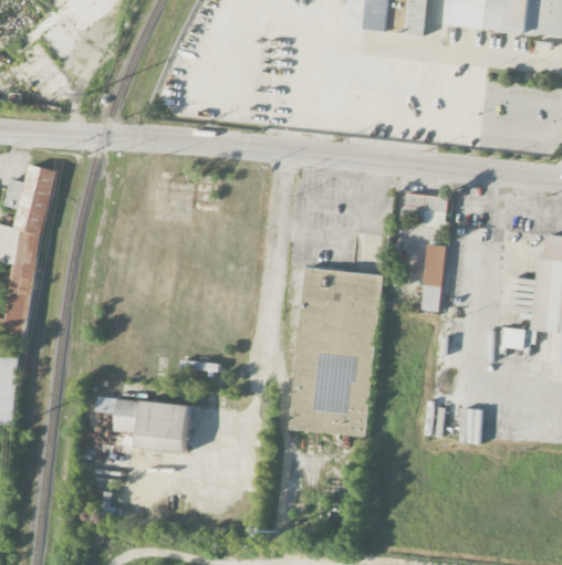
[(423,34),(425,0),(346,0),(345,28),(386,31),(388,0),(406,0),(404,33),(423,34)]
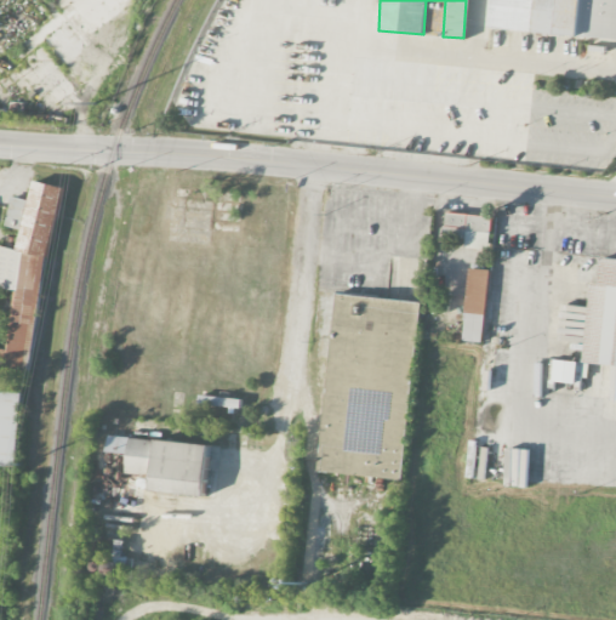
[(427,0),(422,33),(440,35),(445,0),(427,0)]
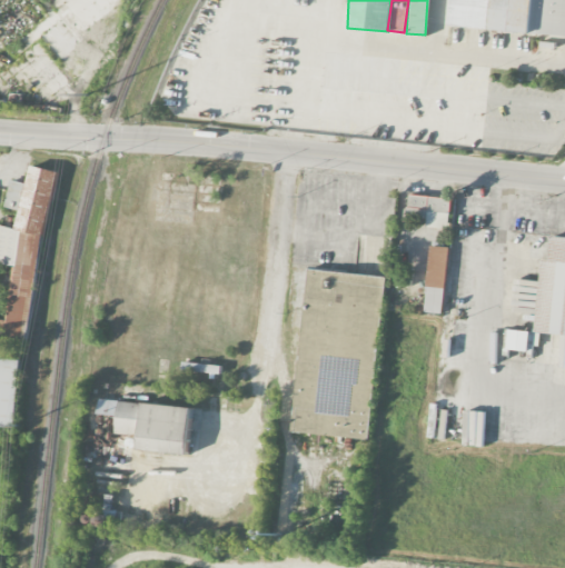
[(447,0),(445,27),(564,35),(564,0),(447,0)]
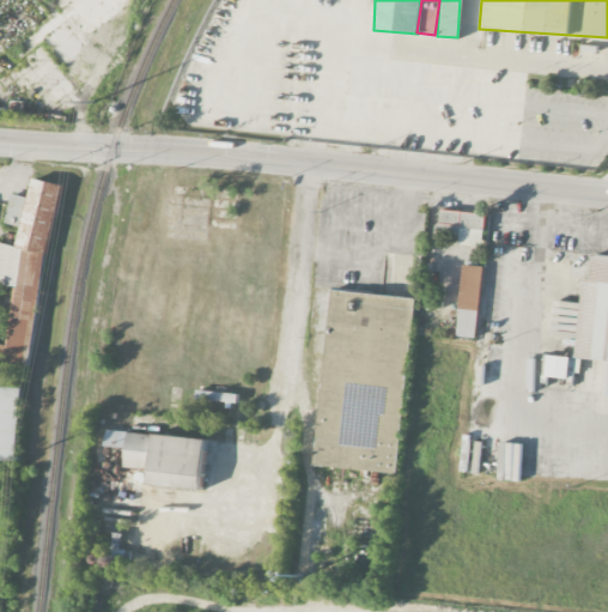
[(5,346),(0,345),(0,369),(32,373),(47,181),(29,180),(26,195),(5,194),(2,224),(16,225),(13,244),(0,243),(0,283),(10,284),(5,346)]
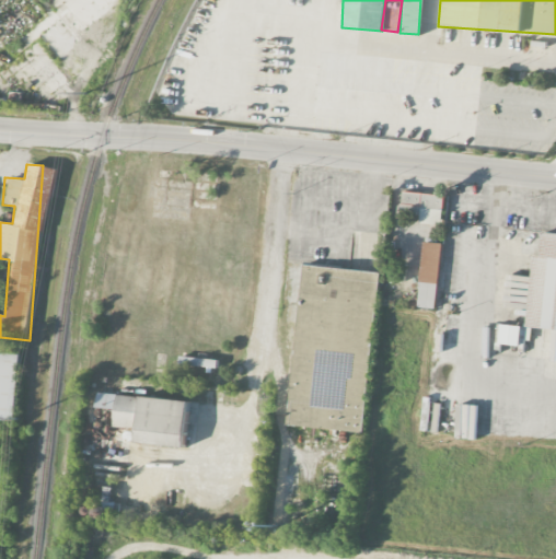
[(416,222),(439,224),(440,194),(398,191),(397,213),(417,214),(416,222)]
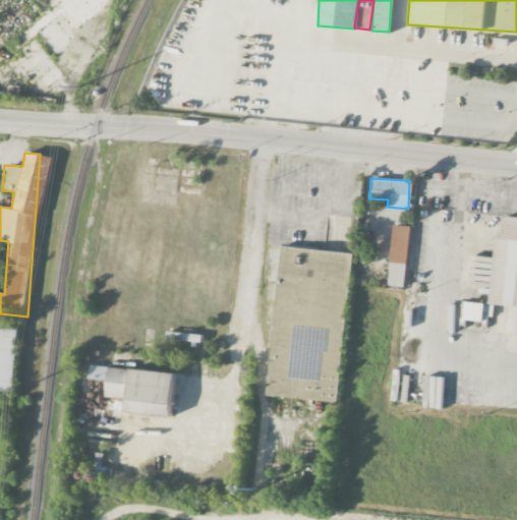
[(493,237),(487,303),(516,305),(516,217),(502,216),(500,238),(493,237)]
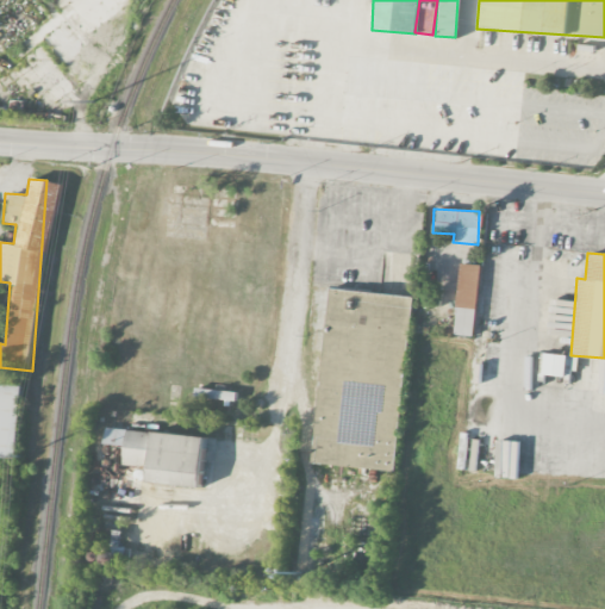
[(453,334),(472,335),(476,263),(457,262),(453,334)]
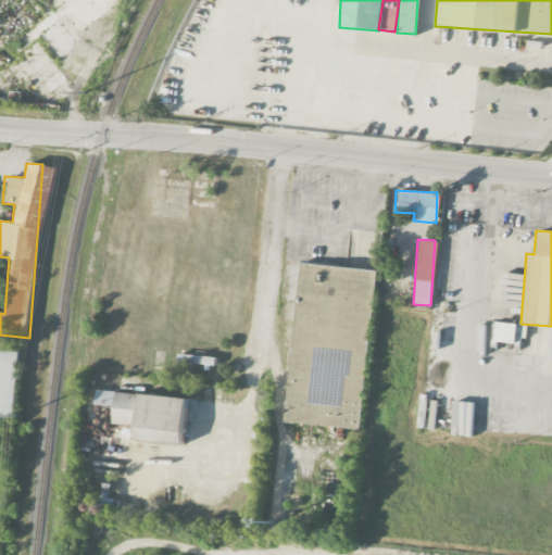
[(373,269),(297,262),(283,421),(359,429),(373,269)]
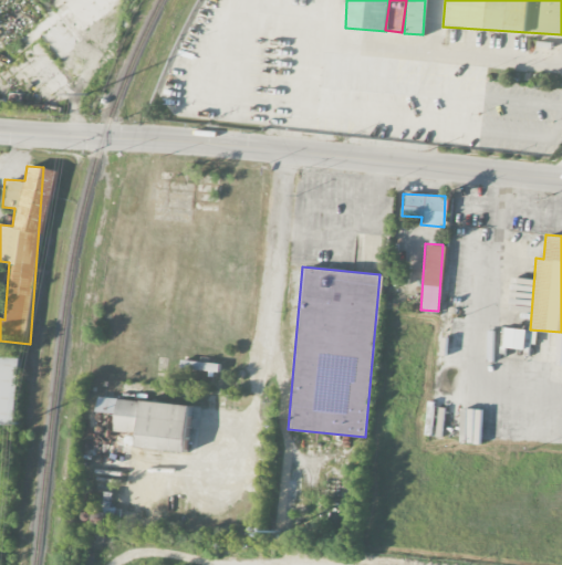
[(531,330),(503,326),(501,346),(529,349),(531,330)]
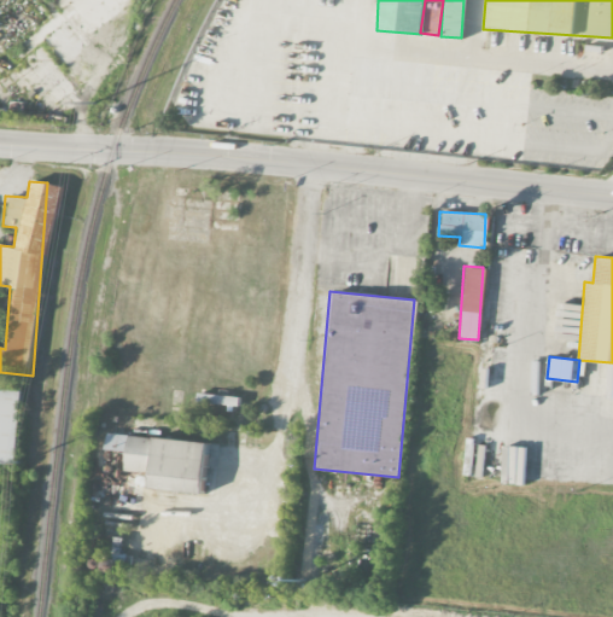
[(18,389),(0,386),(0,459),(13,460),(18,389)]
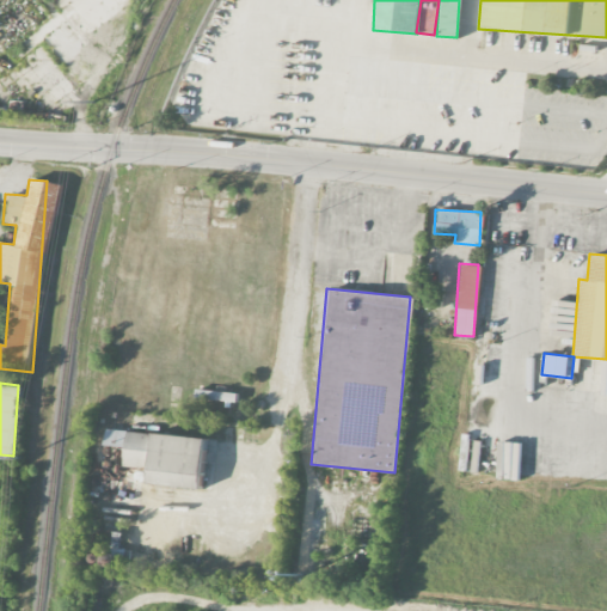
[(200,488),(203,437),(104,429),(103,445),(123,446),(122,465),(147,468),(146,484),(200,488)]
